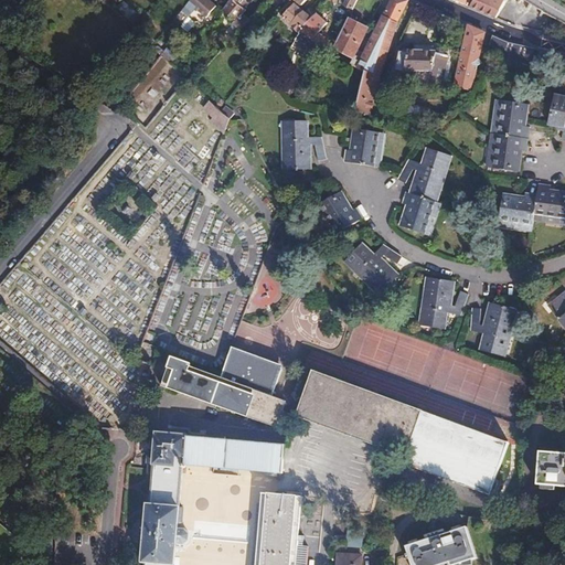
[(120,1),(118,0),(104,0),(102,2),(113,11),(118,3),(120,1)]
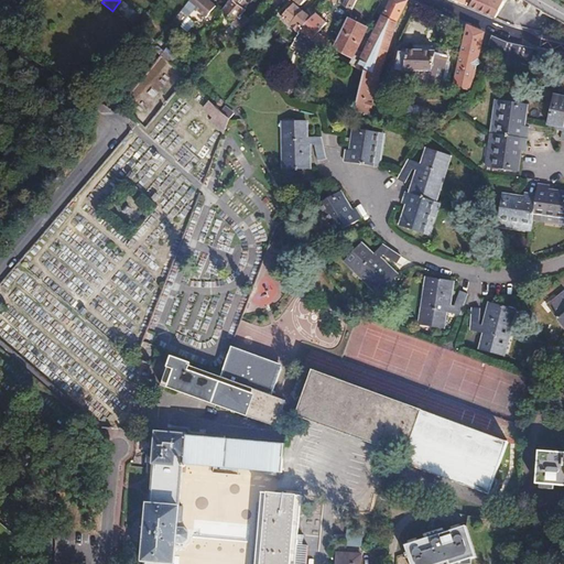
[(207,0),(191,0),(173,21),(180,25),(194,9),(210,23),(213,20),(214,17),(210,12),(215,7),(207,0)]
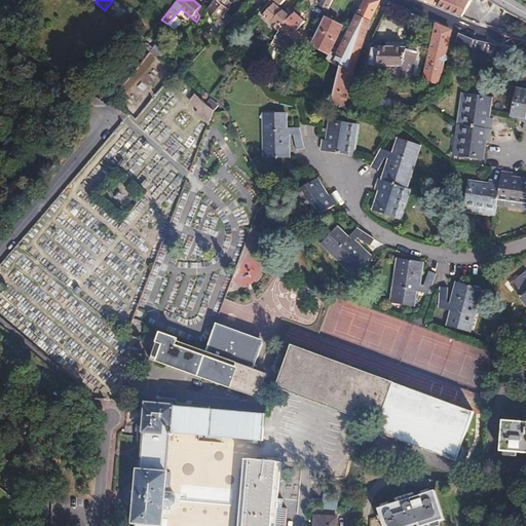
[(215,22),(223,30),(232,20),(225,13),(228,9),(224,6),(229,1),(227,0),(214,0),(215,0),(207,11),(217,19),(215,22)]
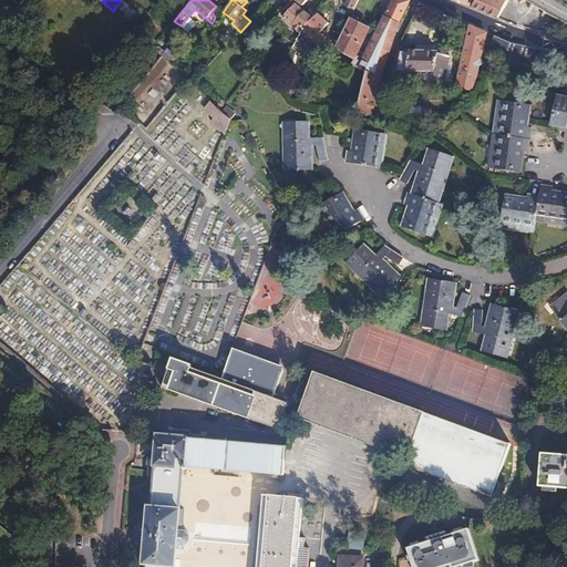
[(279,3),(275,0),(269,0),(265,6),(271,11),(279,3)]
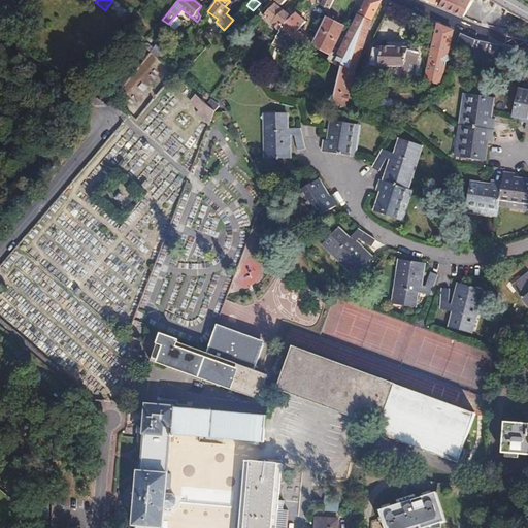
[(333,0),(323,0),(321,4),(329,9),(330,6),(333,0)]
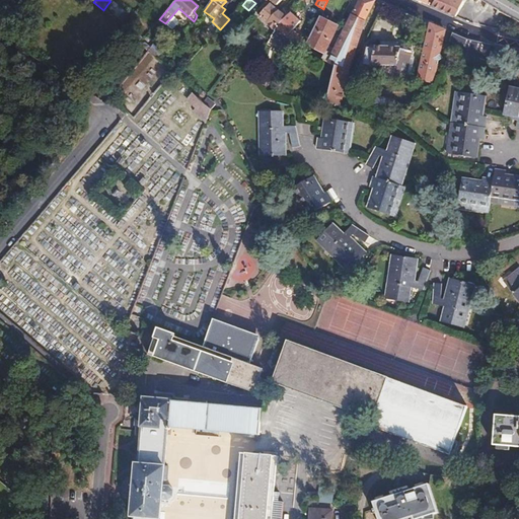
[(374,1),(372,0),(359,0),(352,16),(364,22),(374,1)]
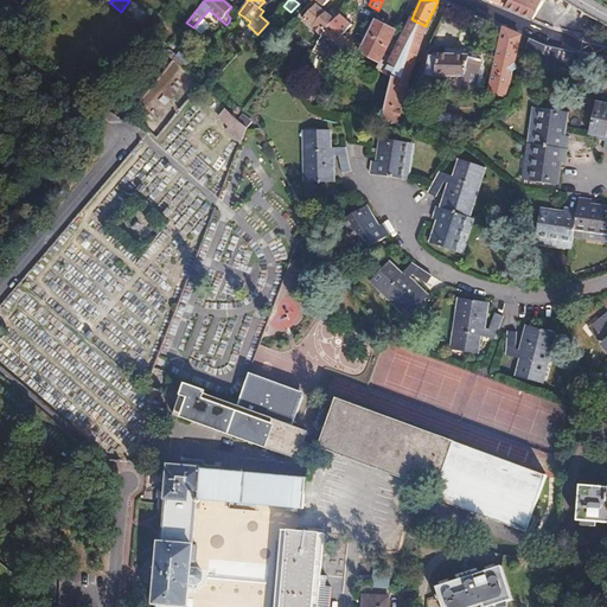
[(509,0),(504,7),(532,19),(544,0),(509,0)]
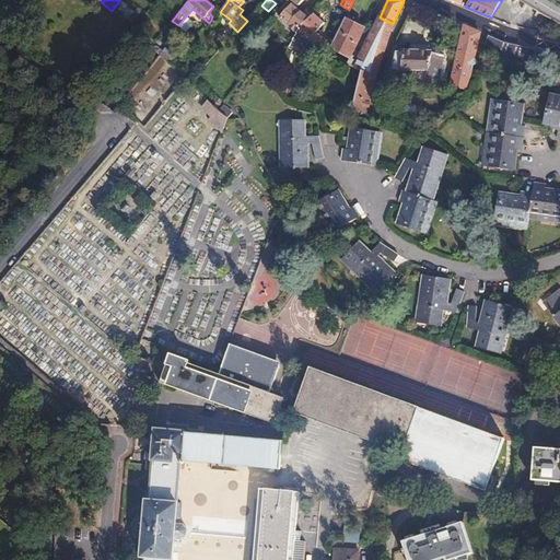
[(127,11),(117,3),(112,11),(121,19),(127,11)]
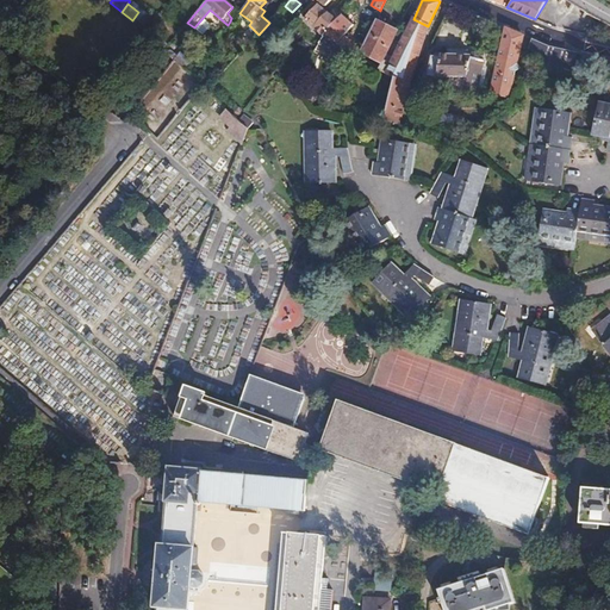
[(305,19),(313,27),(328,13),(318,5),(305,19)]
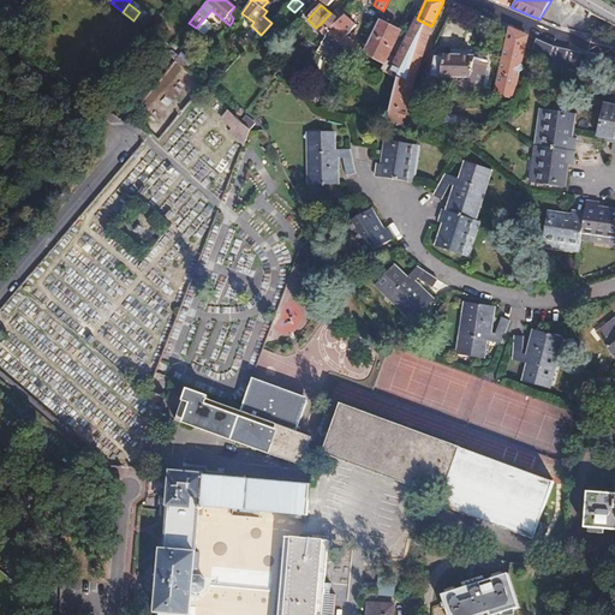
[(316,28),(324,35),(328,34),(339,22),(330,13),(316,28)]
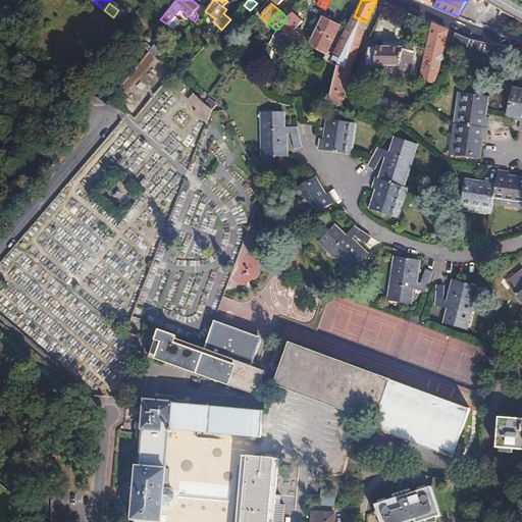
[(127,17),(120,12),(116,18),(122,23),(127,17)]
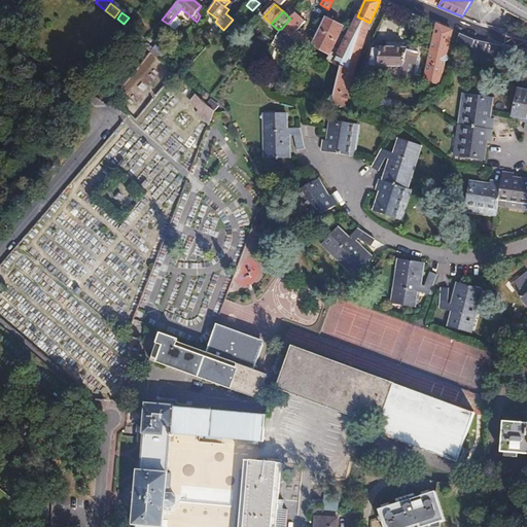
[(290,19),(281,29),(291,37),(291,36),(297,31),(306,23),(296,13),(294,14),(290,19)]
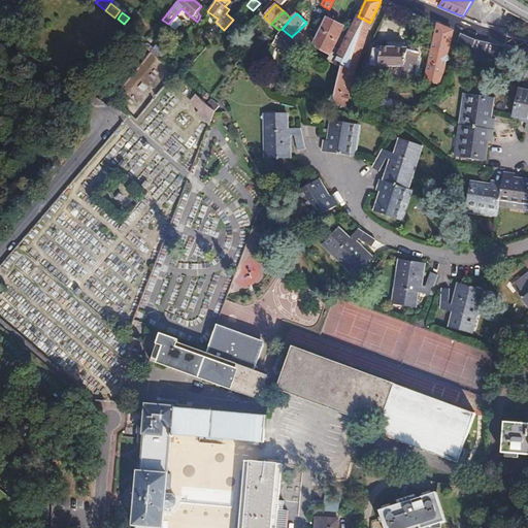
[(370,23),(358,17),(348,36),(339,53),(333,65),(341,67),(356,70),(359,61),(358,60),(370,23)]
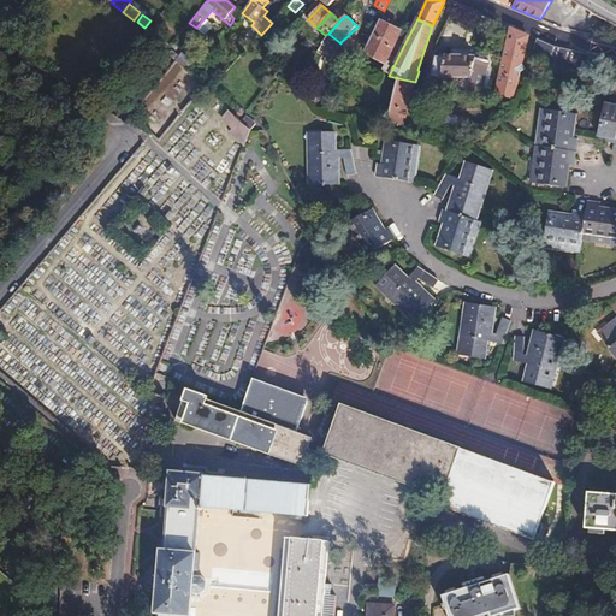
[(362,54),(360,58),(366,61),(368,57),(379,63),(379,65),(377,64),(375,67),(381,70),(386,60),(401,33),(379,21),(362,54)]
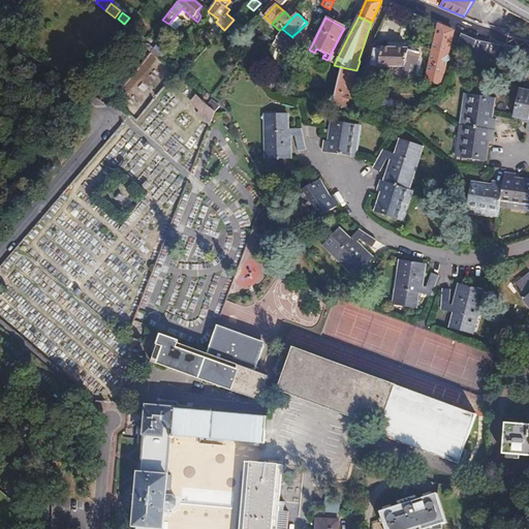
[(449,45),(455,48),(458,32),(437,24),(434,39),(450,43),(449,45)]
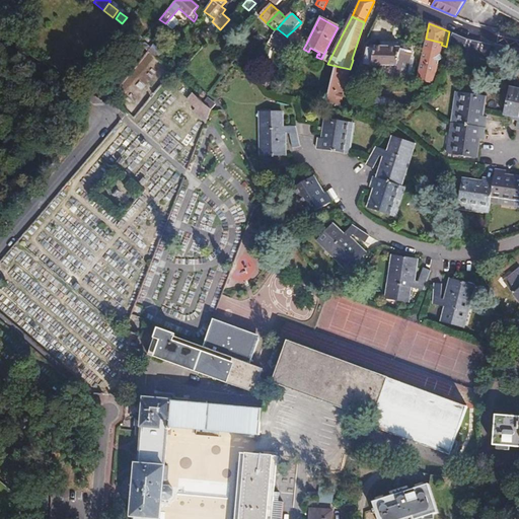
[(293,30),(287,35),(291,39),(297,44),(301,39),(293,30)]
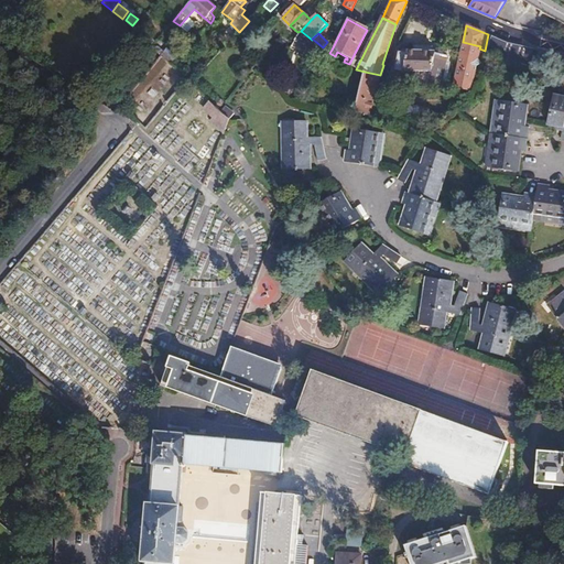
[(147,34),(143,39),(151,46),(154,42),(147,34)]
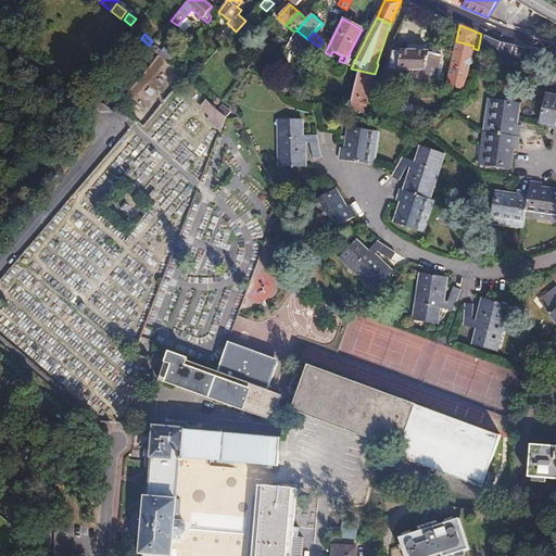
[(503,42),(483,35),(480,50),(521,63),(526,48),(503,42)]
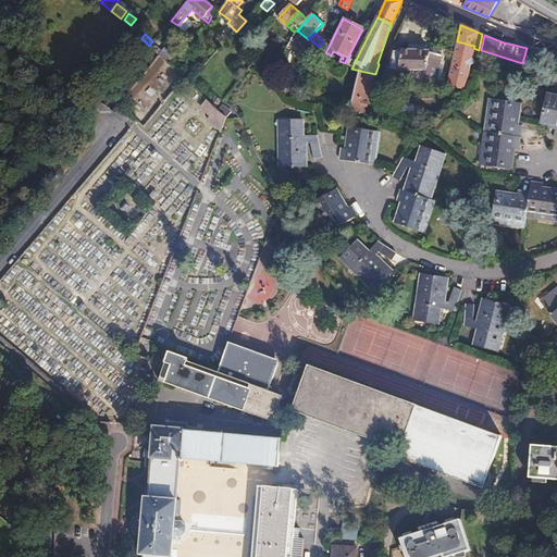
[(312,41),(298,98),(349,110),(360,71),(351,69),(358,56),(353,53),(351,54),(349,54),(345,63),(339,61),(331,56),(325,52),(322,50),(319,47),(312,41)]
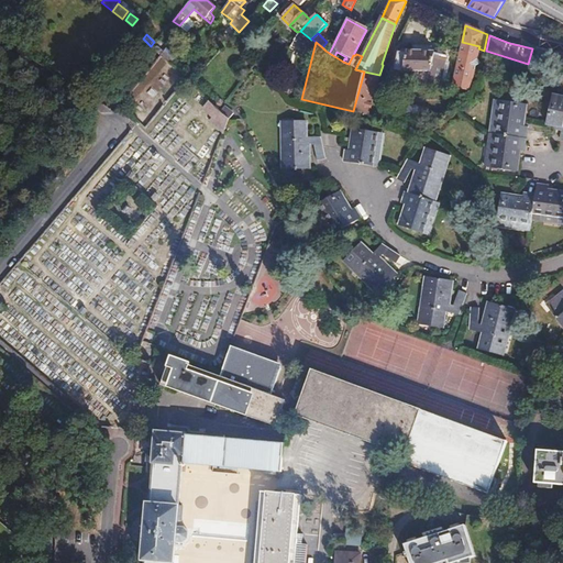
[(479,46),(462,42),(452,86),(470,90),(478,48),(479,46)]
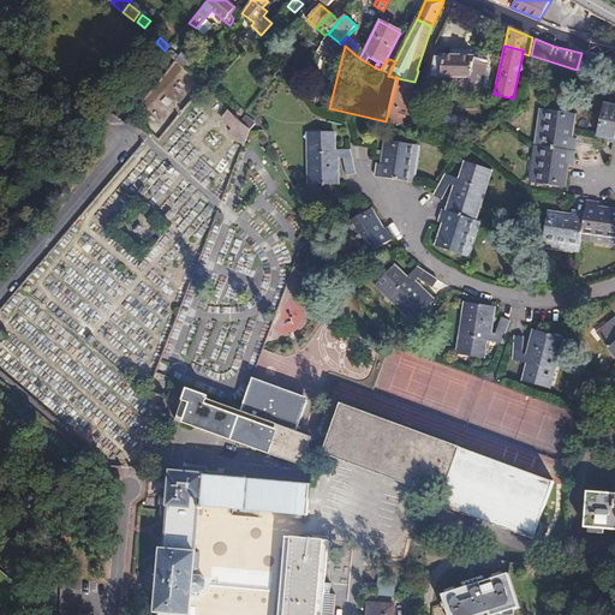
[(171,48),(167,53),(175,60),(179,55),(171,48)]
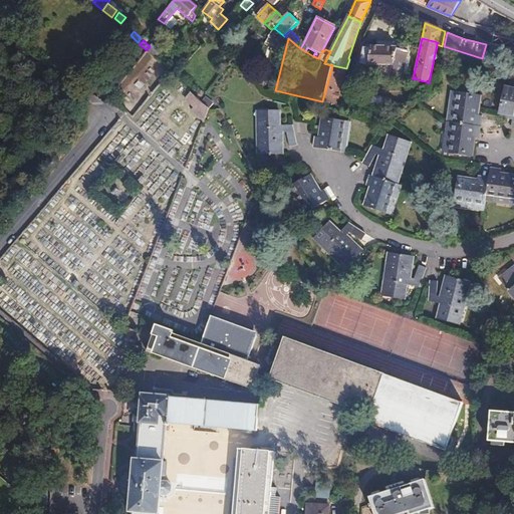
[(389,74),(402,76),(407,51),(406,50),(407,47),(399,45),(398,48),(371,45),(370,47),(363,46),(358,62),(369,64),(380,64),(380,69),(384,69),(384,64),(391,64),(389,74)]
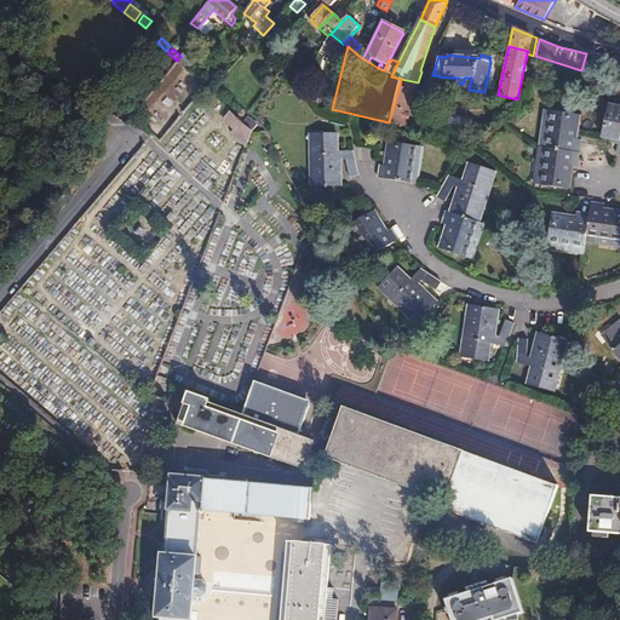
[(401,79),(389,122),(406,126),(418,82),(401,79)]
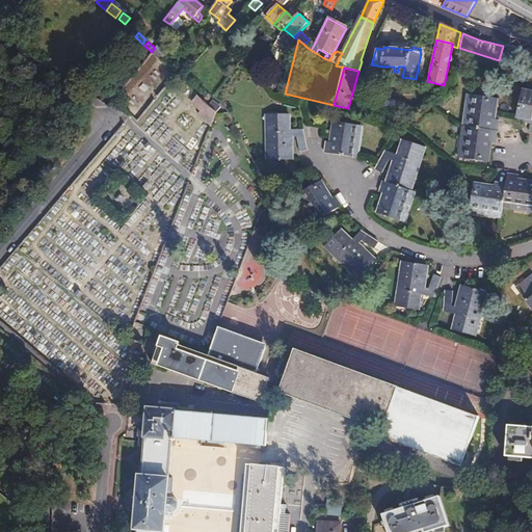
[(529,130),(531,130),(531,90),(523,89),(516,116),(526,118),(527,116),(531,117),(529,130)]
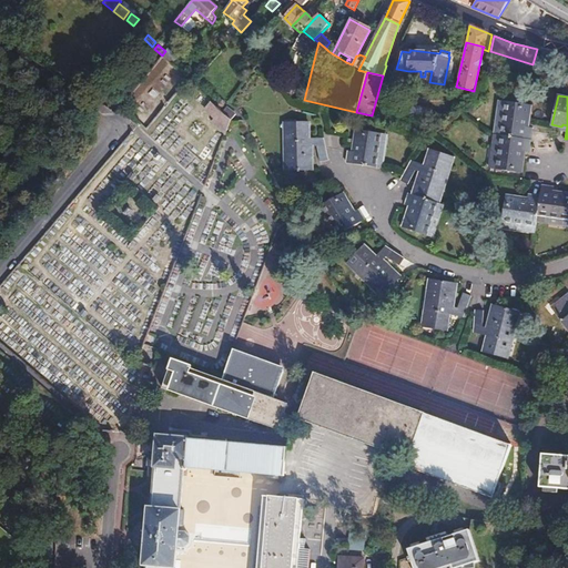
[(498,100),(495,122),(503,123),(505,101),(498,100)]
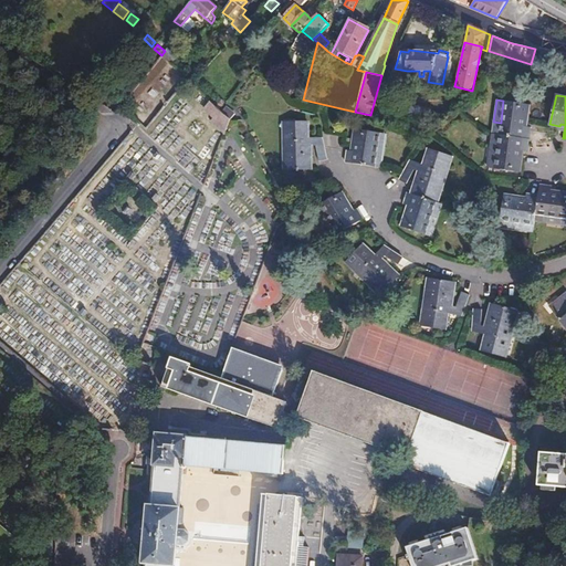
[(493,122),(492,133),(528,138),(530,126),(522,125),(523,121),(526,121),(528,104),(503,101),(501,123),(493,122)]
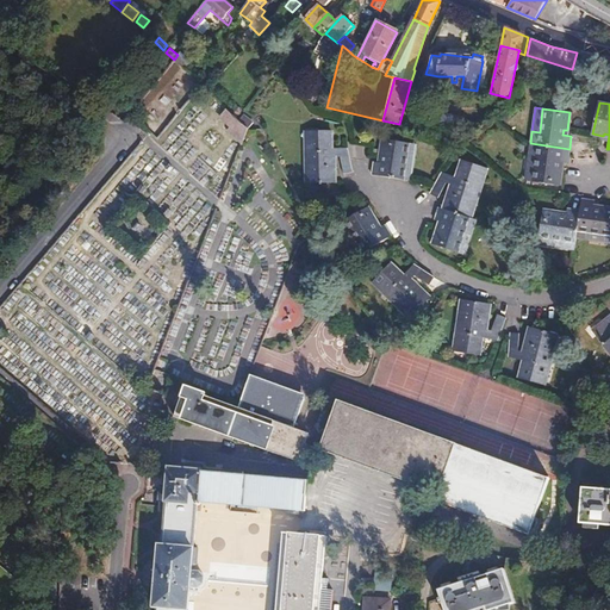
[(225,123),(232,116),(226,110),(221,118),(225,123)]
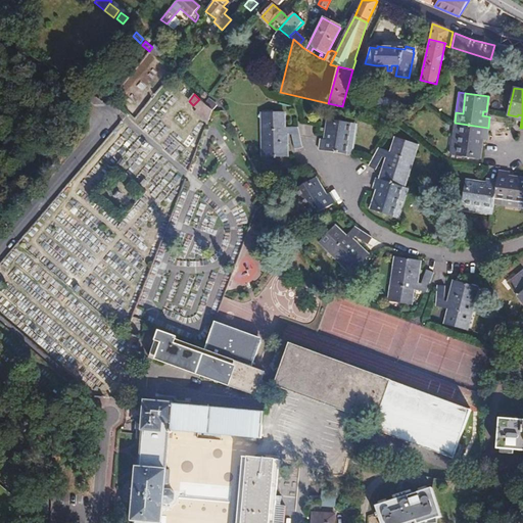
[(212,111),(199,99),(193,105),(197,109),(208,121),(212,111)]
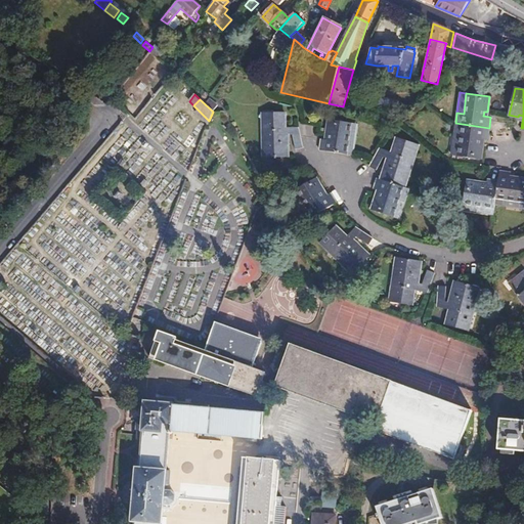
[(209,121),(198,110),(194,113),(208,125),(209,121)]
